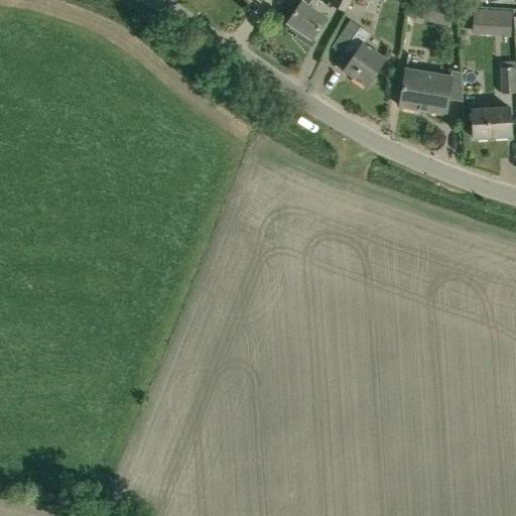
[(319,0),(301,0),(286,24),(298,32),(296,34),(313,46),(317,39),(313,36),(327,16),(314,8),(319,0)]
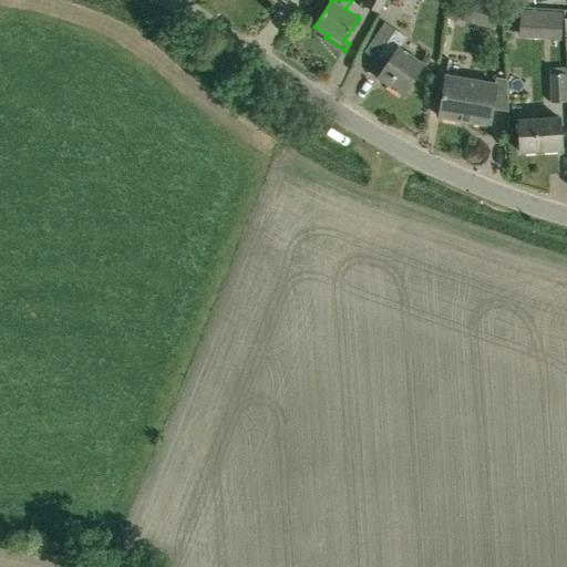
[(364,0),(362,6),(379,13),(385,0),(364,0)]
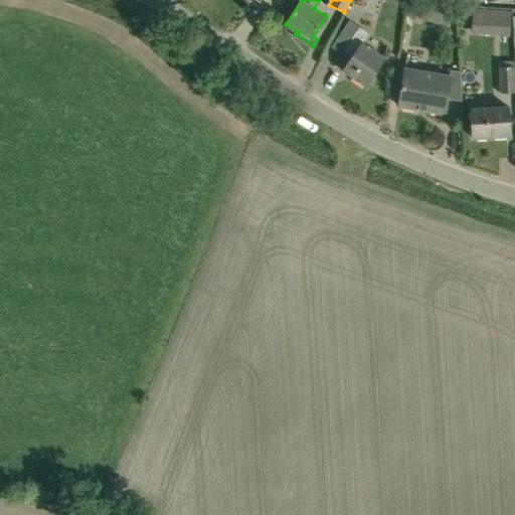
[(431,0),(430,0),(424,17),(448,24),(453,7),(431,0)]
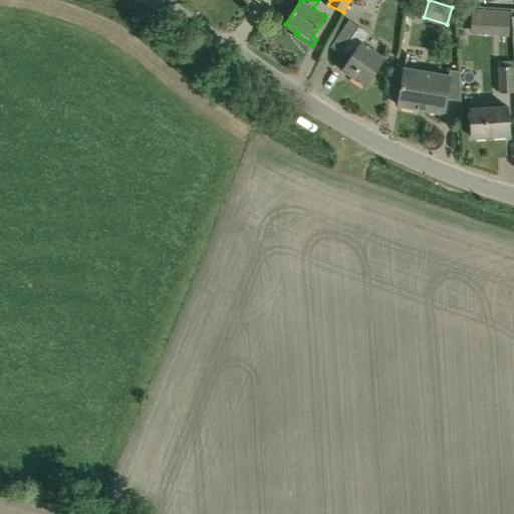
[(489,10),(487,35),(507,36),(509,12),(489,10)]
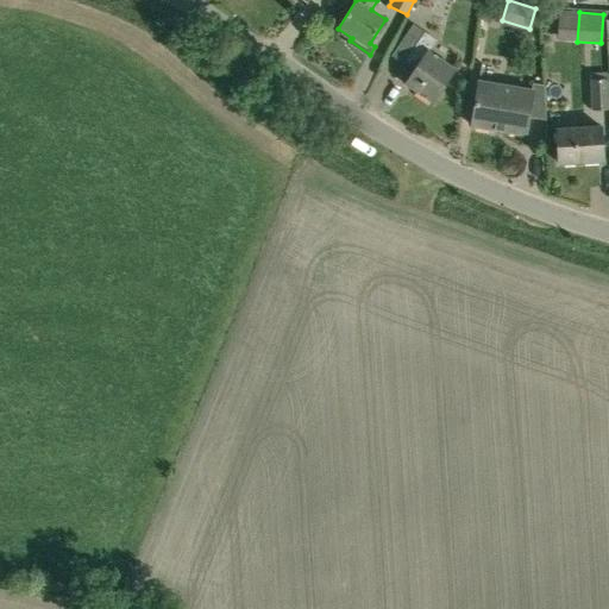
[(419,39),(424,32),(412,24),(407,31),(419,39)]
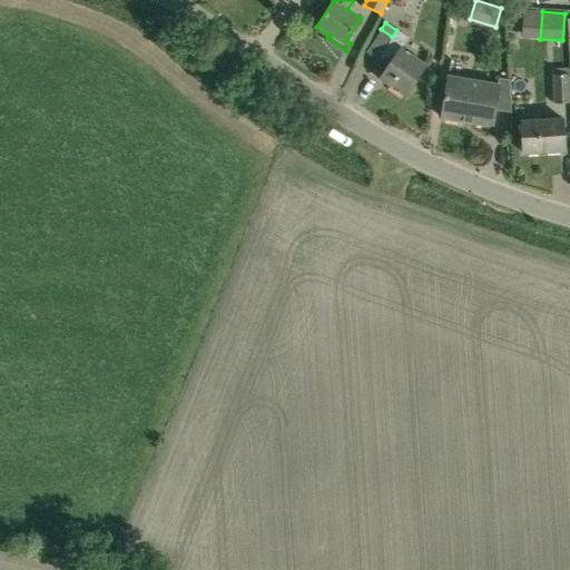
[(409,38),(396,30),(376,60),(386,67),(379,79),(405,96),(426,64),(402,48),(409,38)]
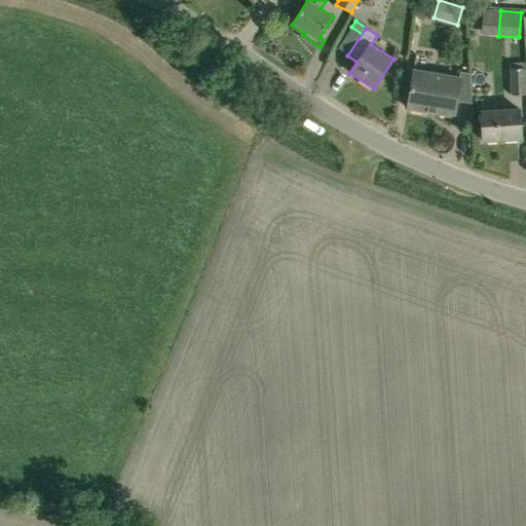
[(525,95),(525,76),(525,68),(509,69),(511,96),(525,95)]
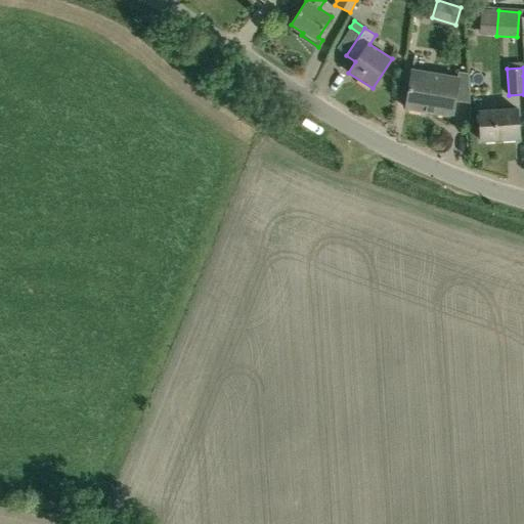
[(452,117),(454,100),(470,103),(469,74),(460,73),(459,79),(412,71),(406,108),(452,117)]
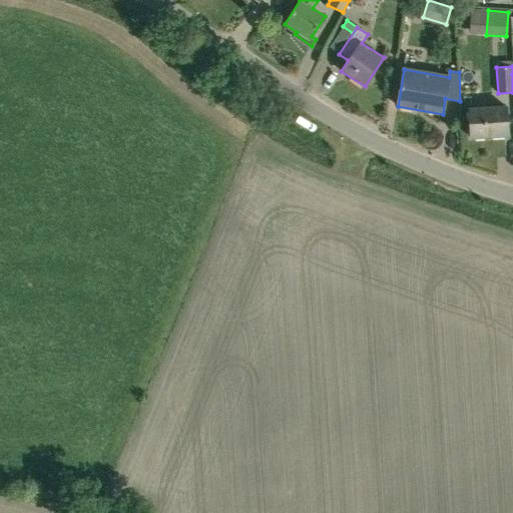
[(508,136),(506,107),(469,109),(470,138),(508,136)]
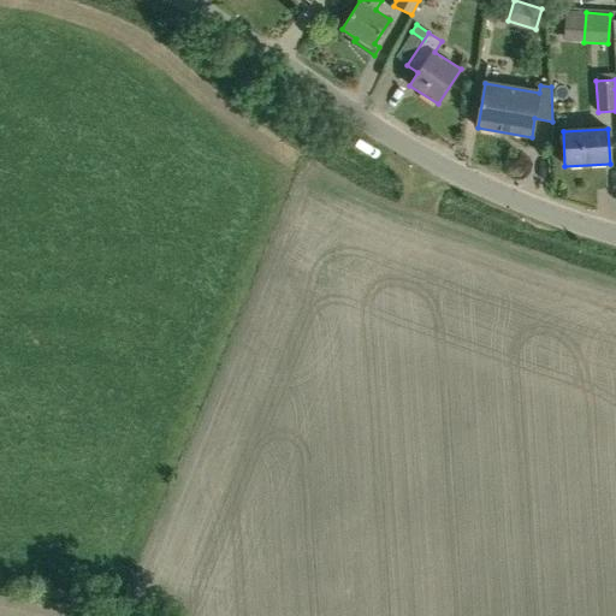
All buildings are outlined.
